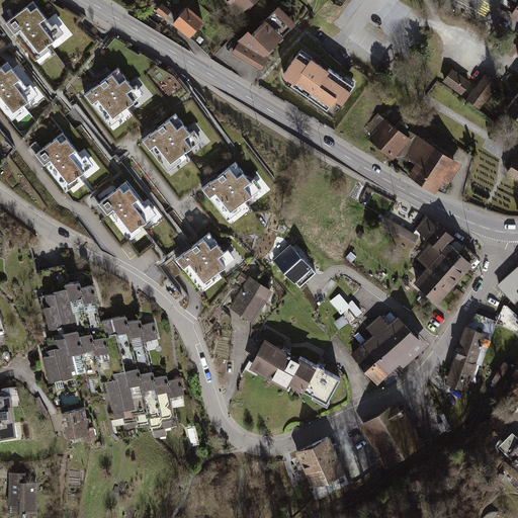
[(33,0),(32,0),(6,21),(36,60),(51,49),(48,45),(64,31),(56,21),(53,24),(33,0)]
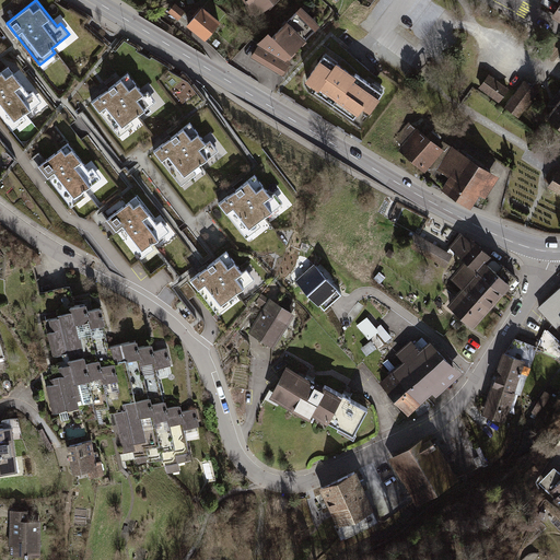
[(273,0),(244,0),(256,14),(273,0)]
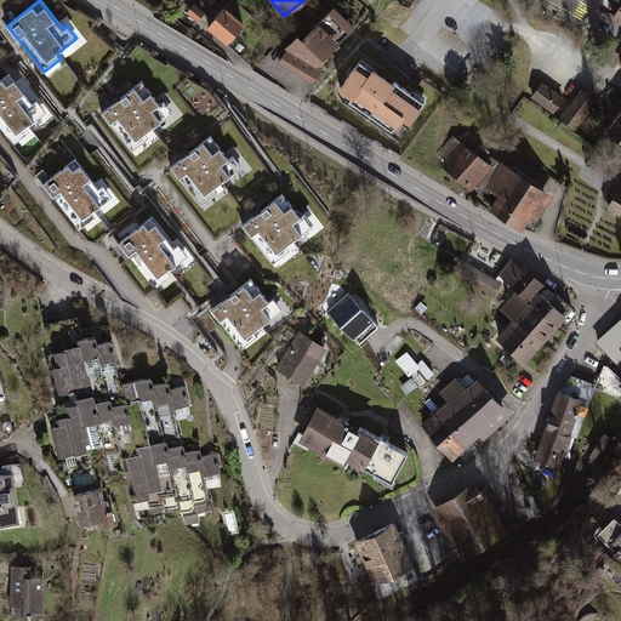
[(206,12),(194,3),(186,15),(198,23),(206,12)]
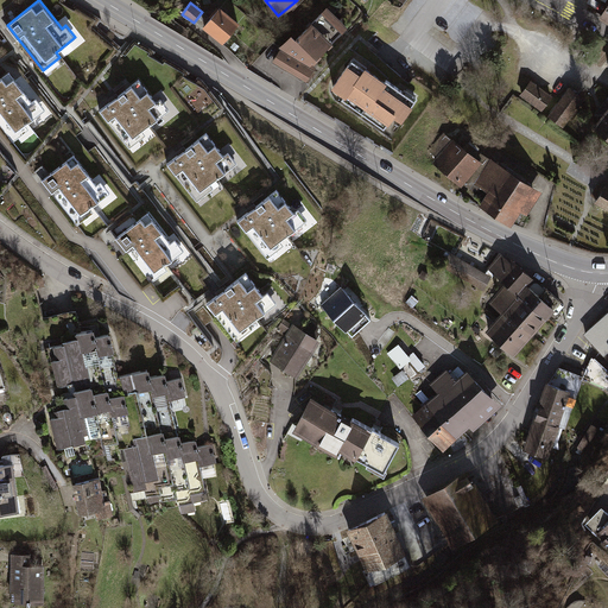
[(241,23),(222,5),(203,27),(223,43),(241,23)]
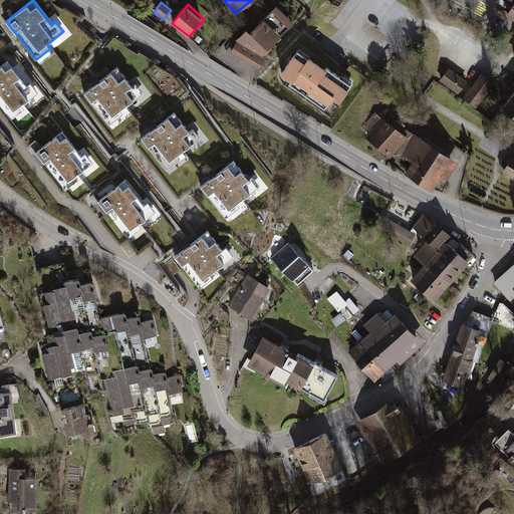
[(276,5),(249,31),(267,49),(294,22),(276,5)]
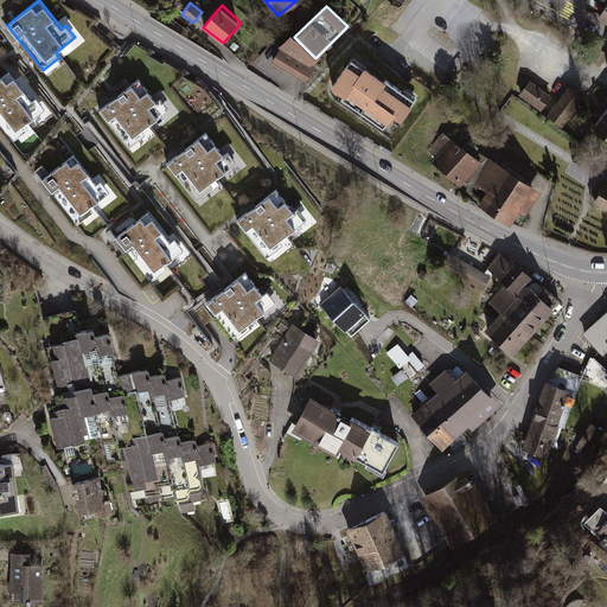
[(311,64),(315,58),(294,37),(289,33),(278,48),(279,49),(272,63),(306,82),(314,66),(311,64)]
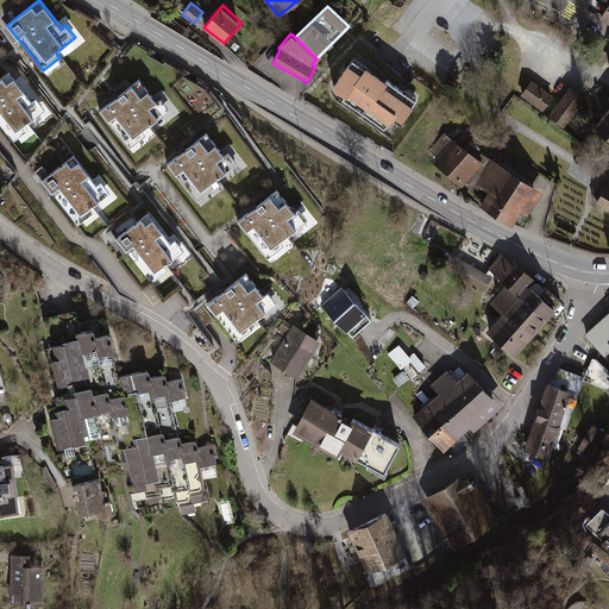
[(353,57),(332,88),(344,98),(343,99),(383,129),(394,115),(402,121),(415,102),(400,90),(353,57)]
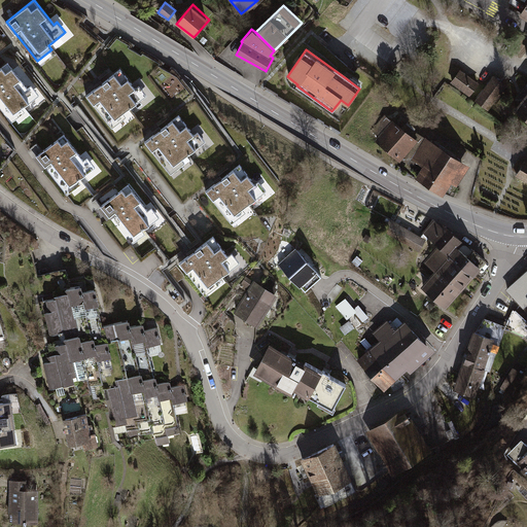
[(7,59),(0,65),(0,113),(10,126),(27,112),(23,108),(41,94),(30,79),(26,82),(7,59)]
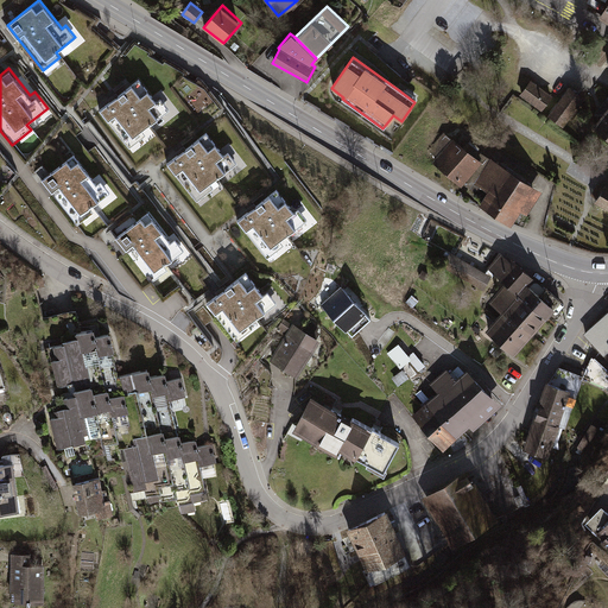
[(137,77),(97,107),(128,146),(145,133),(141,127),(168,108),(160,97),(154,101),(137,77)]
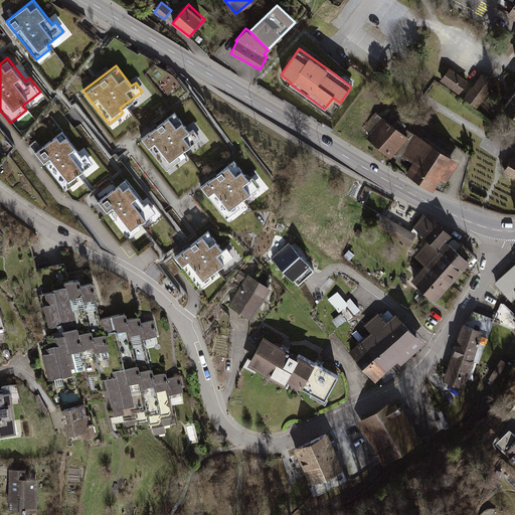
[(469,81),(450,67),(441,79),(460,94),(469,81)]
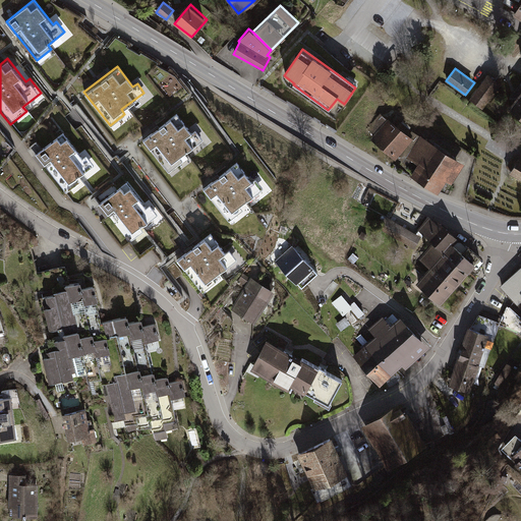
[(502,85),(489,76),(481,88),(473,98),(485,107),(502,85)]
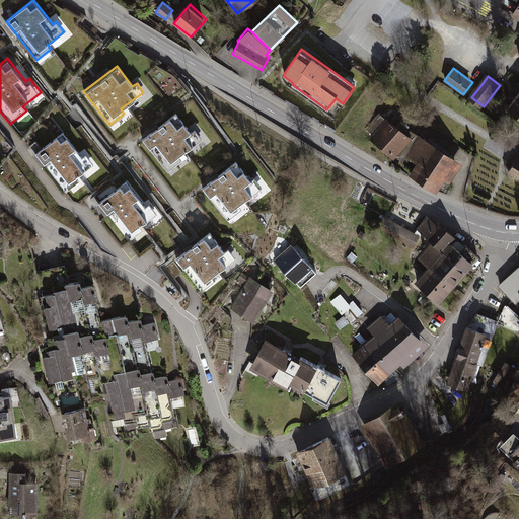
[(518,86),(504,106),(518,118),(518,86)]
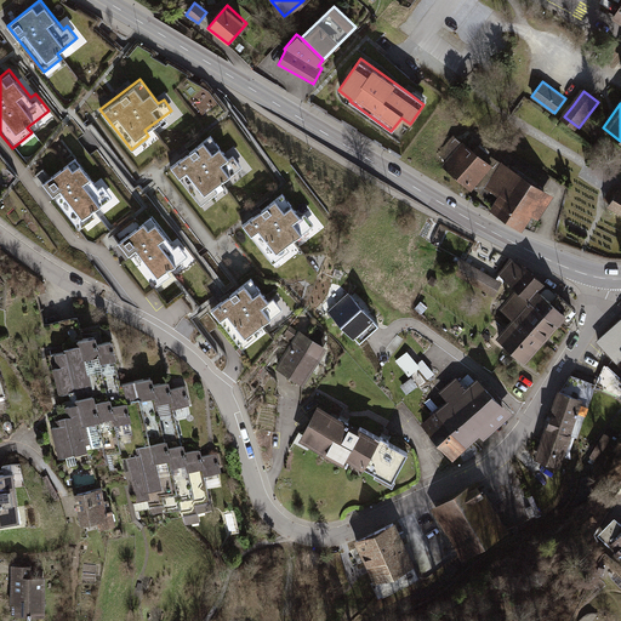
[(36,121),(43,127),(56,117),(50,109),(36,121)]
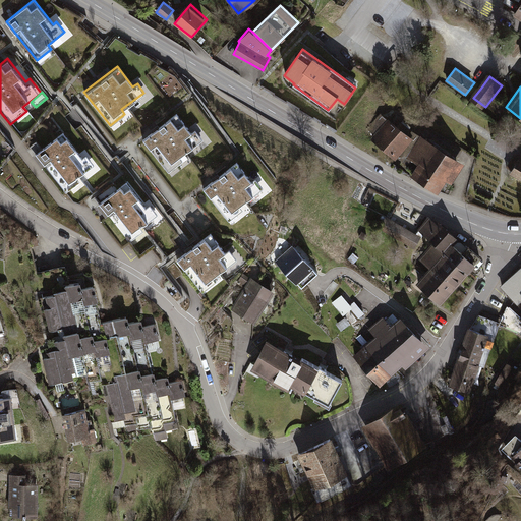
[(178,113),(143,140),(168,170),(180,161),(178,158),(204,137),(195,128),(192,131),(178,113)]
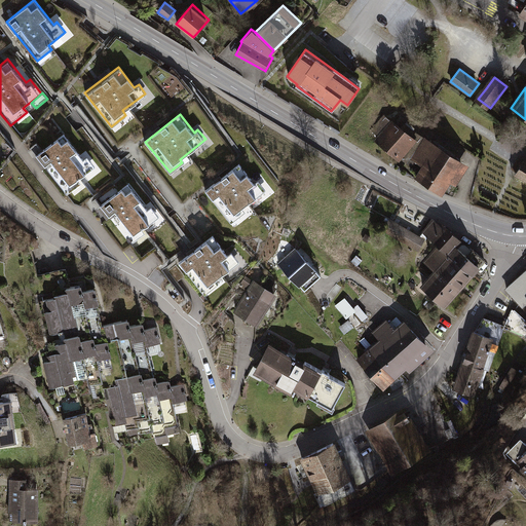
[(402,127),(392,119),(374,142),(400,162),(401,160),(412,167),(415,162),(421,166),(414,179),(442,196),(451,183),(456,186),(468,165),(415,132),(404,123),(402,127)]
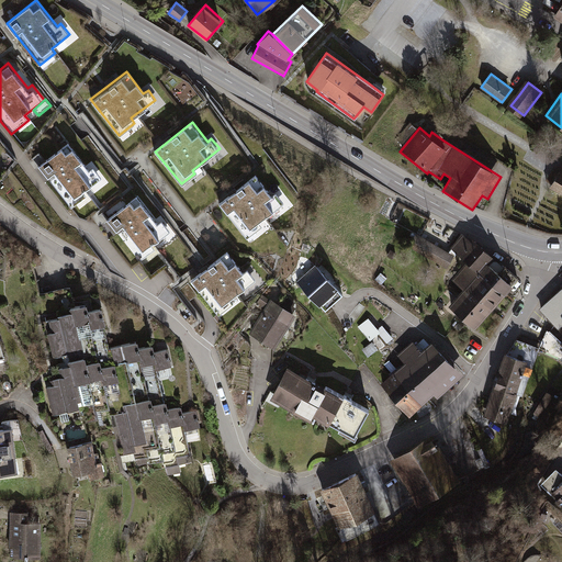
[(88,167),(67,142),(35,167),(68,208),(85,194),(81,190),(101,175),(92,164),(88,167)]
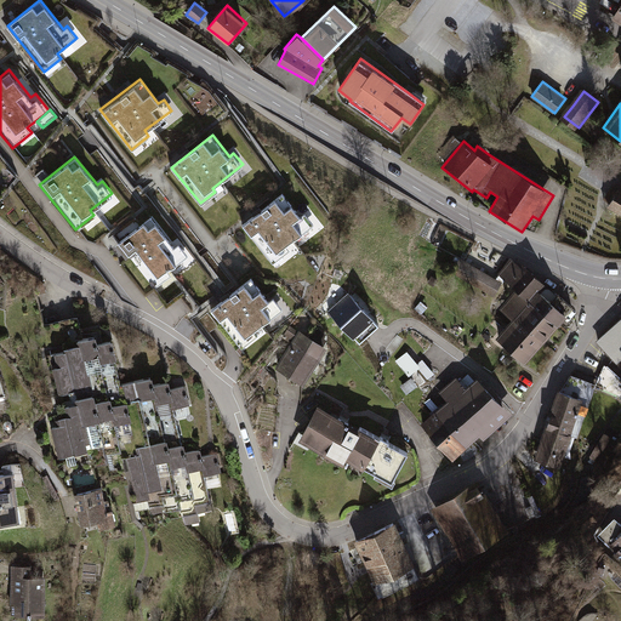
[(620,186),(608,203),(620,211),(620,186)]
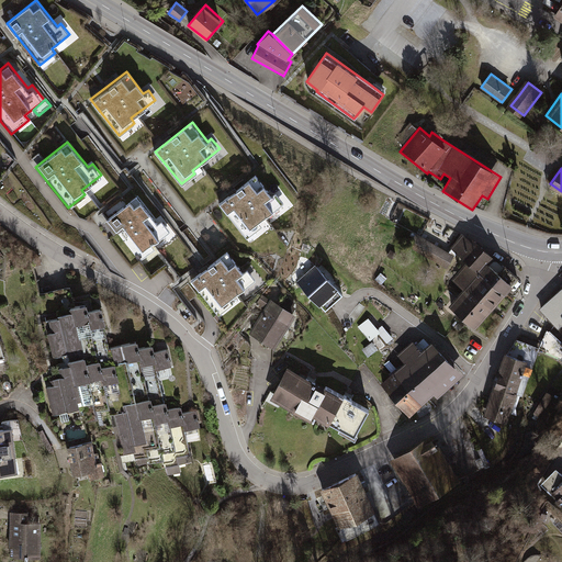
[(255,173),(220,202),(248,237),(261,226),(258,223),(283,202),(276,192),(272,195),(255,173)]
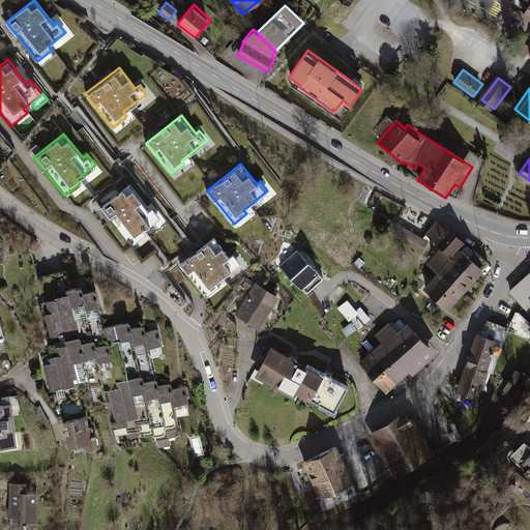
[(148,209),(128,183),(99,206),(130,245),(146,234),(142,229),(158,216),(151,206),(148,209)]
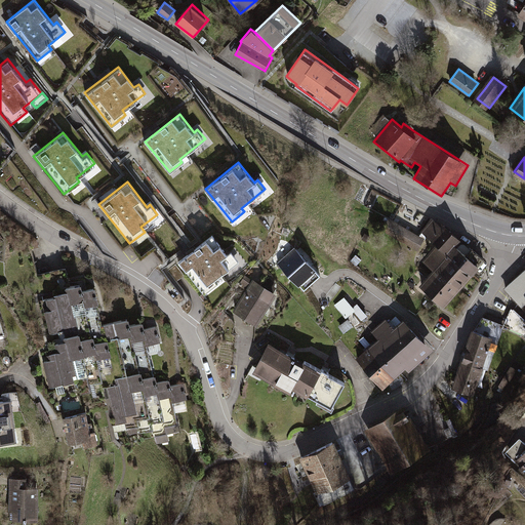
[(389,217),(381,231),(418,251),(426,239),(428,237),(421,232),(418,235),(389,217)]
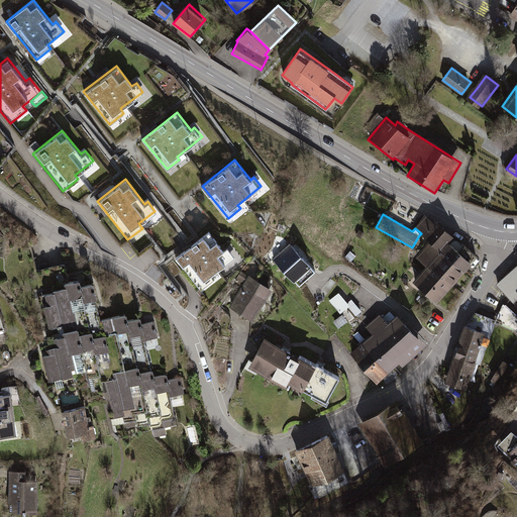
[(426,214),(414,227),(415,228),(421,233),(429,241),(440,249),(447,241),(449,243),(455,236),(435,219),(434,221),(426,214)]
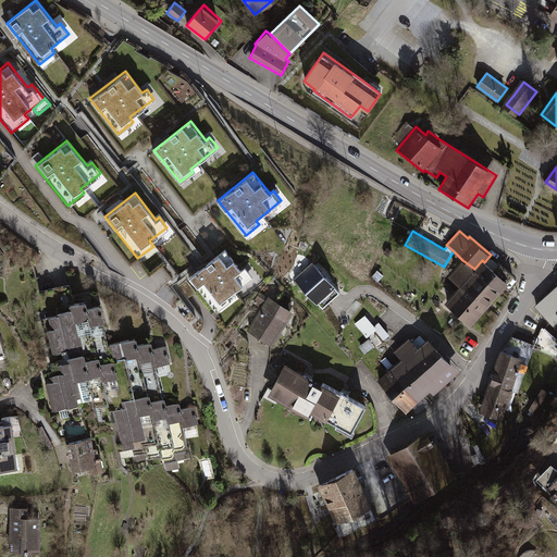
[(239,270),(223,249),(190,276),(218,310),(231,300),(227,296),(254,275),(245,265),(239,270)]
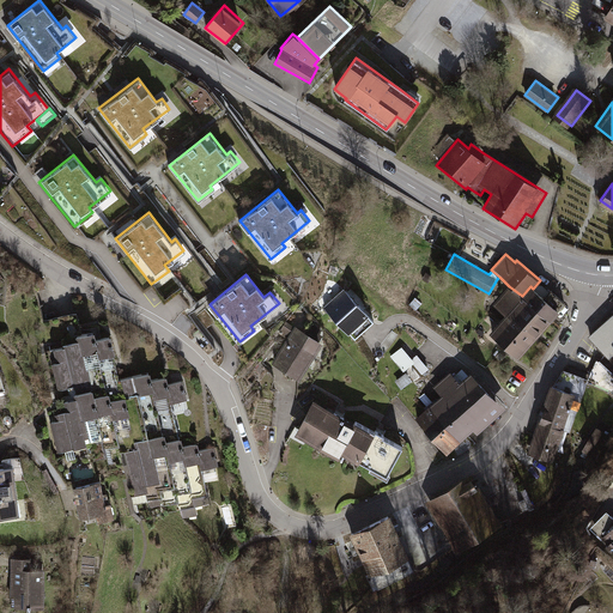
[(530,286),(522,296),(551,321),(560,311),(559,310),(565,303),(551,291),(550,292),(541,285),(538,285),(534,289),(533,289),(530,286)]
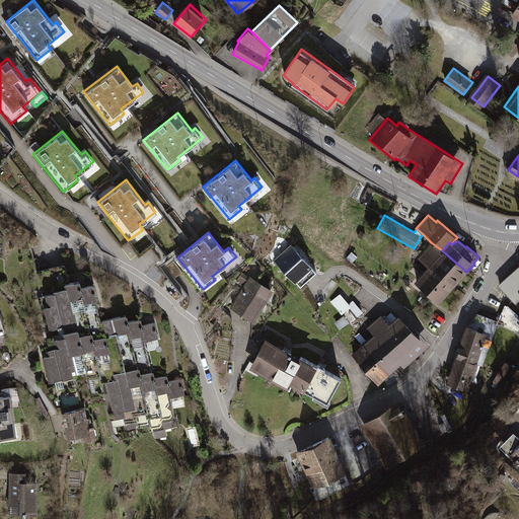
[(418,257),(428,268),(452,288),(466,272),(442,250),(431,242),(418,257)]
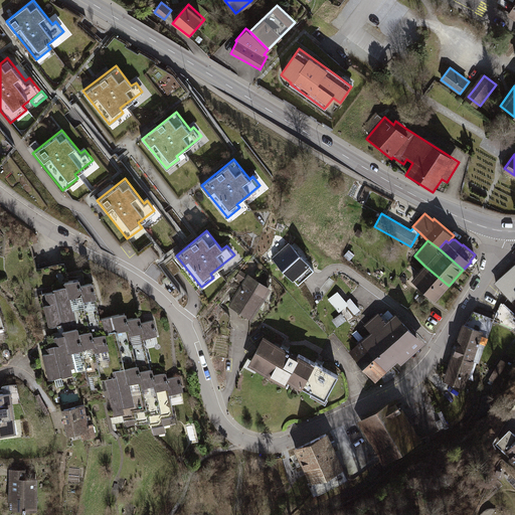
[(292,282),(310,267),(292,244),(274,261),(292,282)]
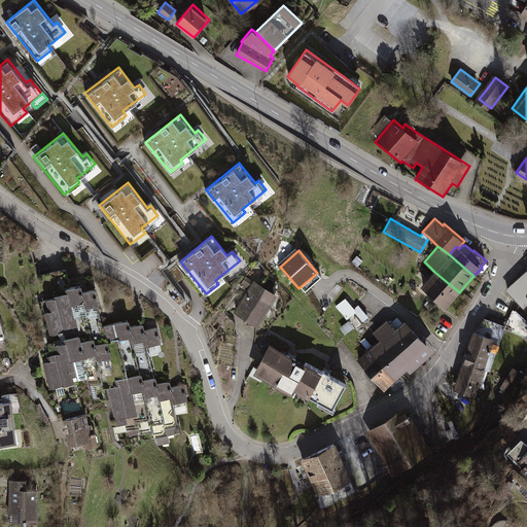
[(526,270),(506,289),(524,309),(526,307),(526,270)]
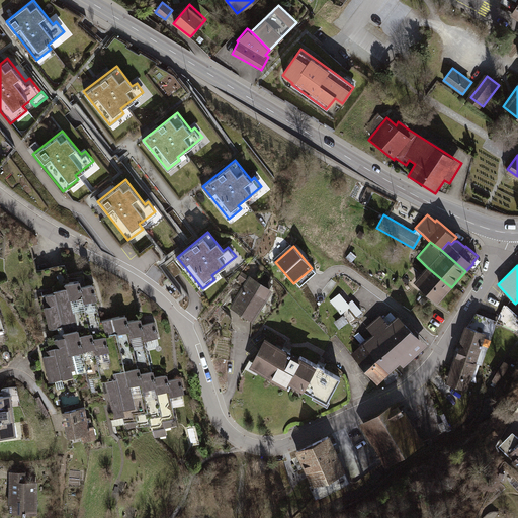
[(438,304),(451,287),(427,267),(414,282),(438,304)]
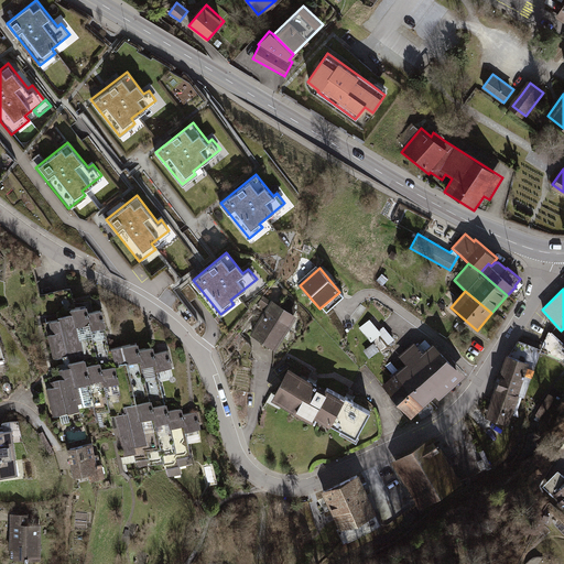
[(296,314),(271,299),(251,333),(275,347),(296,314)]
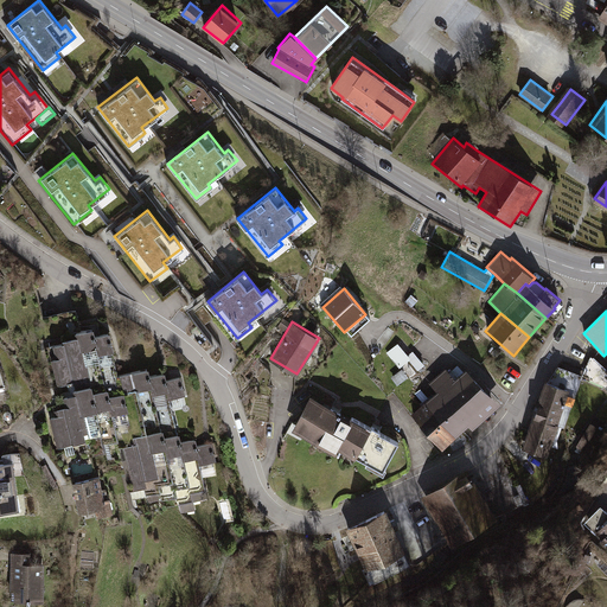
[(61,344),(52,345),(56,359),(51,360),(57,388),(68,385),(69,390),(62,391),(65,409),(55,411),(56,417),(50,419),(57,449),(72,446),(75,453),(88,451),(87,442),(101,440),(103,446),(117,442),(120,449),(123,448),(135,498),(148,496),(149,502),(179,496),(181,508),(192,506),(189,492),(204,489),(202,478),(217,474),(215,464),(218,464),(213,443),(198,447),(197,439),(181,442),(179,435),(177,435),(168,398),(183,395),(179,378),(167,382),(165,372),(152,376),(149,368),(119,375),(114,353),(115,353),(110,332),(97,334),(95,327),(74,332),(75,337),(61,340),(61,344)]
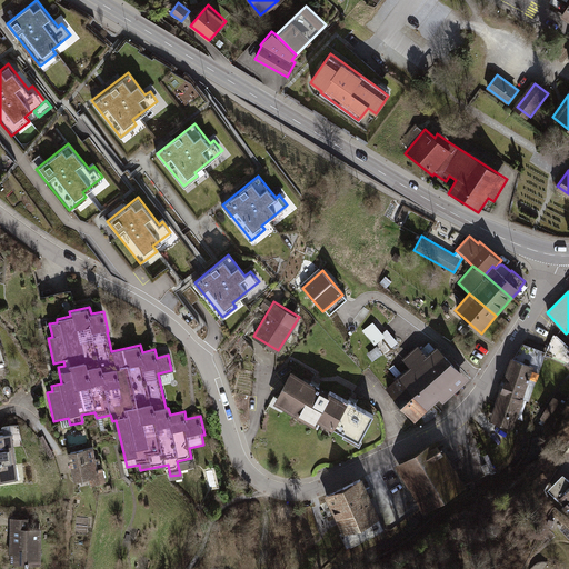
[(373,323),(365,331),(375,345),(383,337),(382,335),(373,323)]
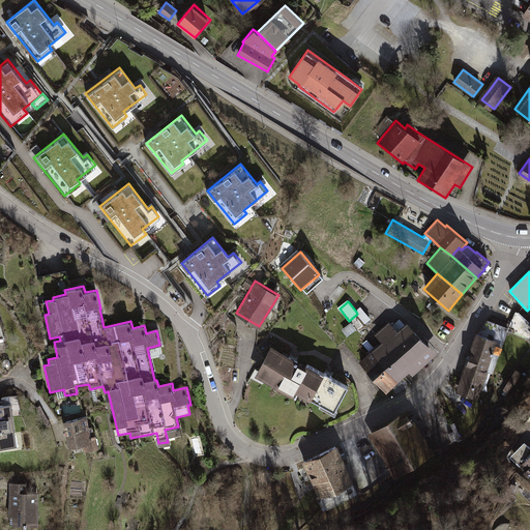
[(356,312),(357,314),(365,324),(371,320),(361,307),(356,312)]
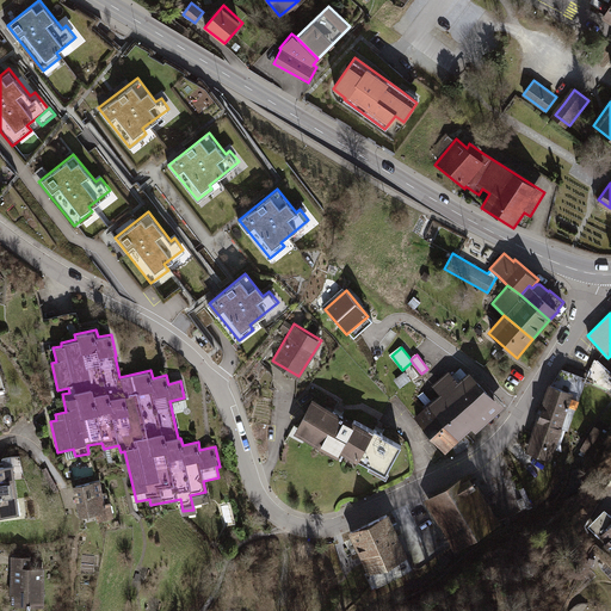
[(569,431),(587,380),(562,369),(553,384),(550,383),(528,451),(553,461),(563,429),(569,431)]
